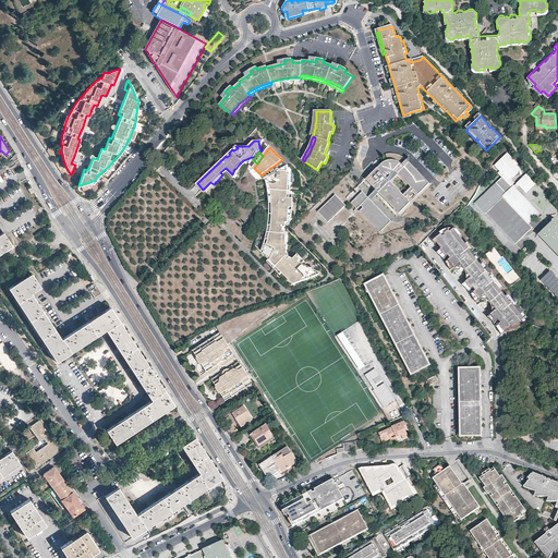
[(386,153),(387,159),(390,159),(393,160),(397,161),(400,162),(401,165),(407,159),(405,158),(400,155),(395,154),(388,153),(386,153)]
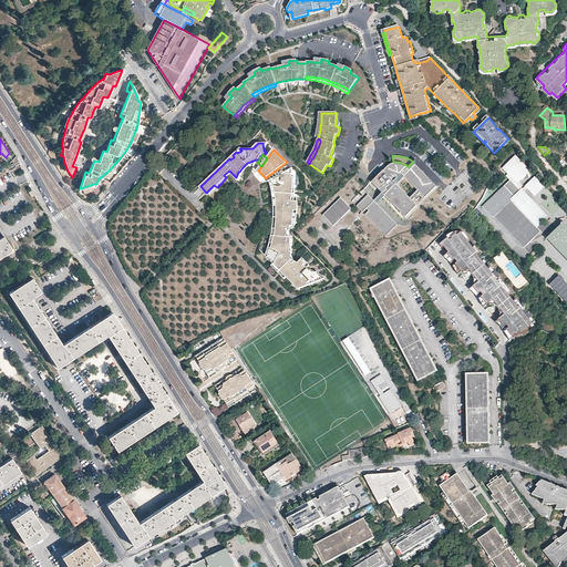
[(513,177),(518,183),(532,171),(517,155),(504,167),(509,173),(513,177)]
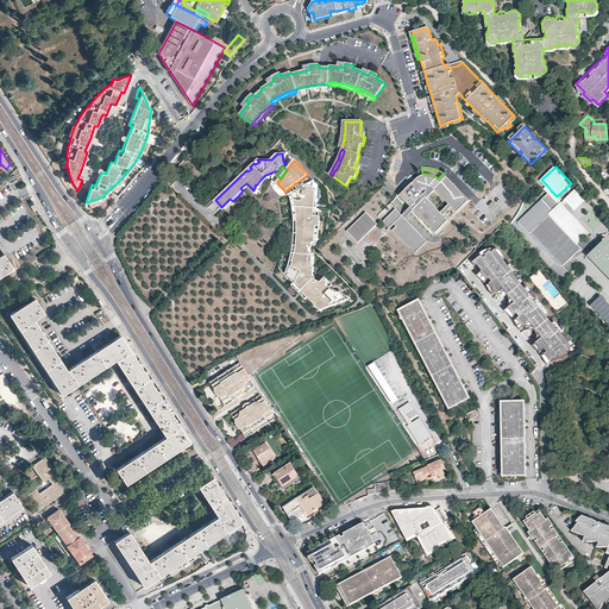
[(422,174),(415,179),(419,182),(403,199),(410,206),(414,209),(435,232),(449,220),(443,214),(445,213),(446,213),(449,213),(450,212),(450,211),(449,209),(452,206),(457,212),(469,200),(452,182),(447,187),(441,182),(439,184),(435,182),(438,180),(437,177),(433,176),(429,175),(426,174),(422,174)]
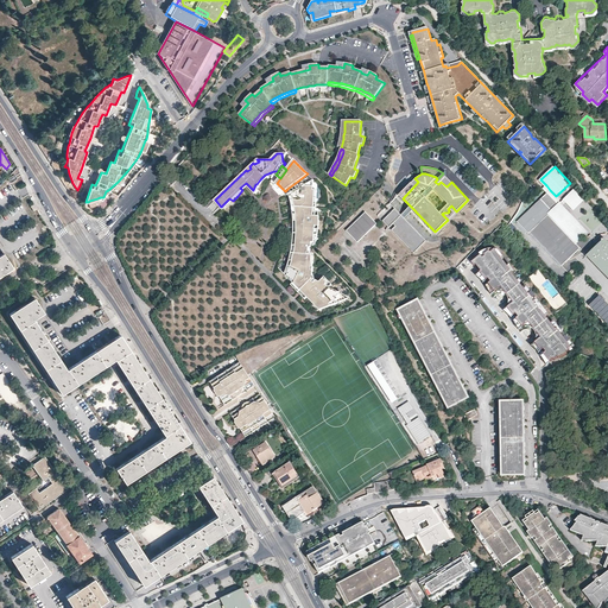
[(443,173),(437,179),(435,182),(438,184),(441,182),(447,187),(451,182),(443,173)]
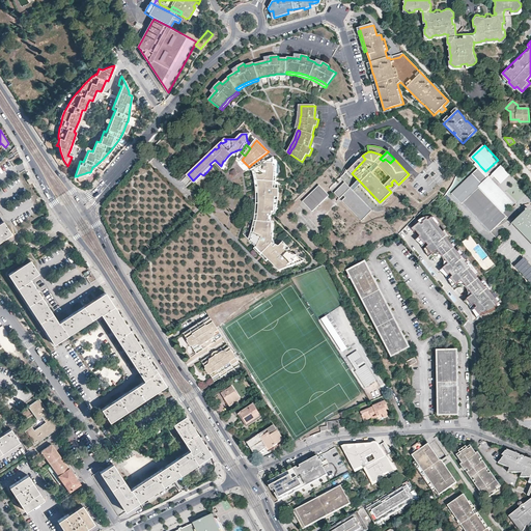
[(232,156),(233,155),(231,152),(227,157),(224,161),(223,161),(225,163),(230,158),(231,157),(231,156),(232,156)]
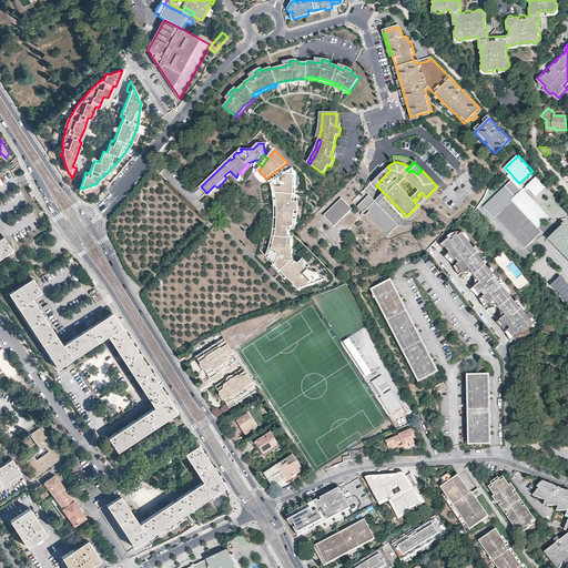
[(391,170),(387,166),(373,182),(376,185),(391,170)]
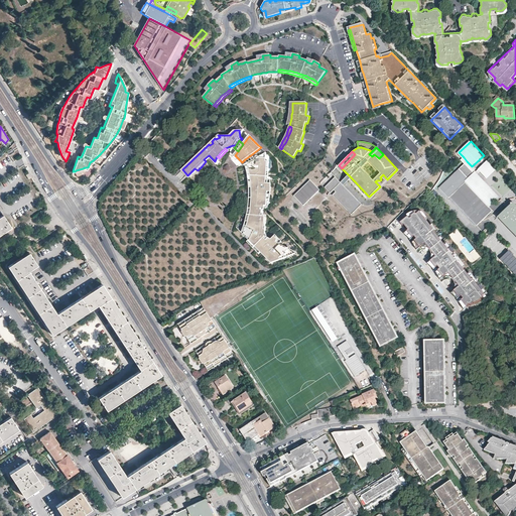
[(250,162),(256,158),(252,154),(245,159),(249,162),(250,162)]
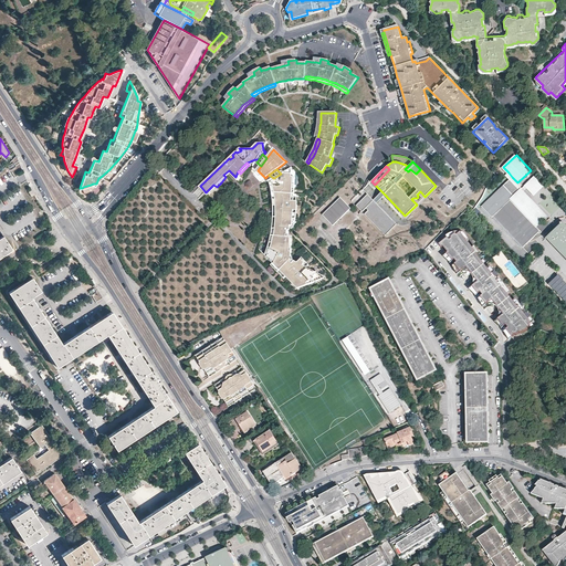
[(292,184),(293,177),(292,177),(292,174),(284,174),(284,173),(284,171),(283,171),(282,173),(281,174),(274,178),(275,184),(274,184),(275,191),(278,191),(278,199),(279,200),(279,205),(278,205),(274,205),(274,213),(274,216),(274,219),(273,229),(276,229),(278,229),(276,236),(274,242),(273,242),(270,241),(269,245),(272,245),(270,252),(266,250),(265,253),(274,263),(276,261),(283,268),(294,280),(293,282),(299,287),(308,284),(313,282),(311,280),(318,272),(308,266),(304,264),(305,262),(302,259),(299,262),(294,259),(294,258),(293,257),(293,251),(291,251),(291,248),(291,243),(292,239),(290,239),(290,237),(290,233),(289,233),(289,230),(290,230),(291,224),(292,224),(292,222),(293,217),(293,209),(296,209),(297,200),(293,200),(293,195),(294,189),(294,185),(292,184)]
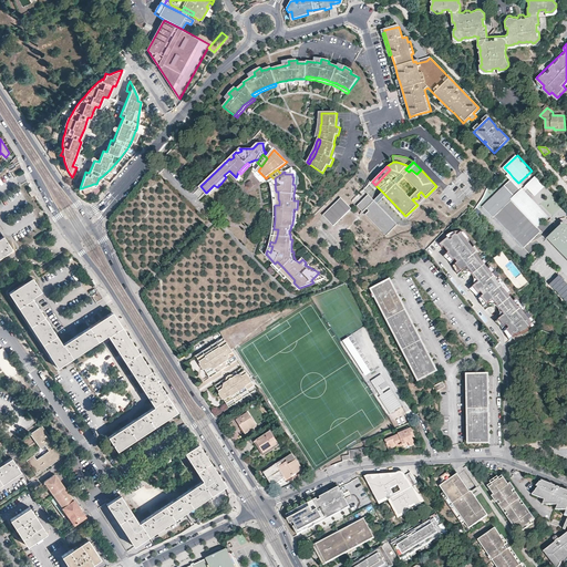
[(536,176),(526,186),(528,188),(536,196),(546,186),(536,176)]
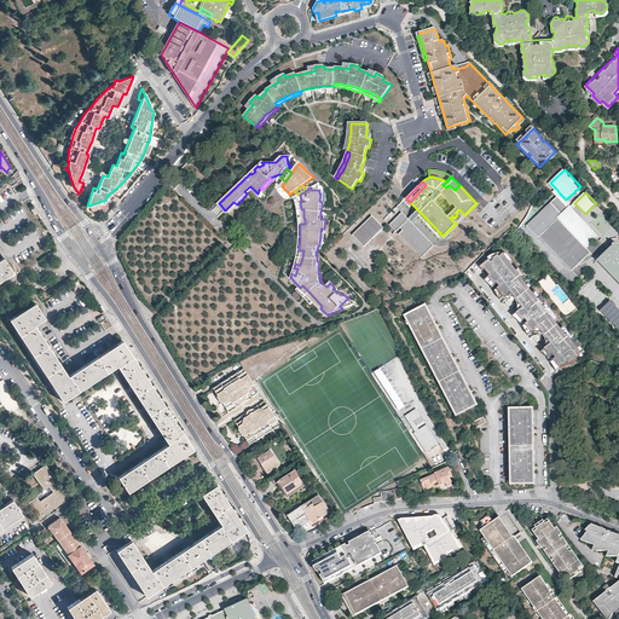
[(559,196),(570,208),(572,206),(566,200),(560,194),(559,196)]
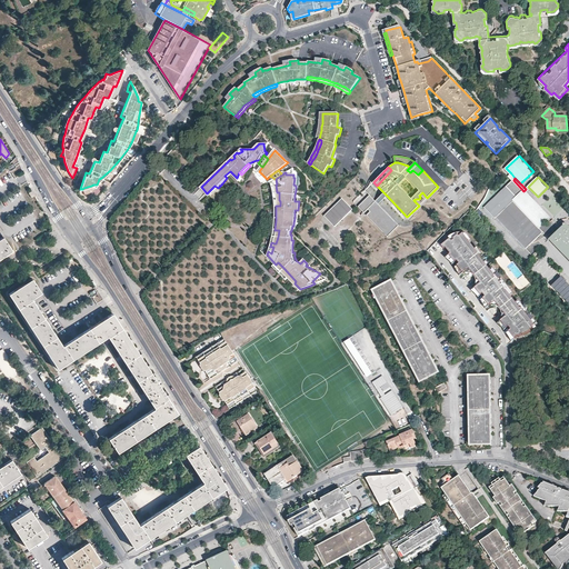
[(523,191),(513,180),(486,207),(497,218),(498,217),(529,247),(543,231),(540,228),(537,225),(540,221),(545,223),(550,219),(542,211),(545,210),(527,191),(526,193),(518,200),(520,202),(518,205),(513,200),(523,191)]
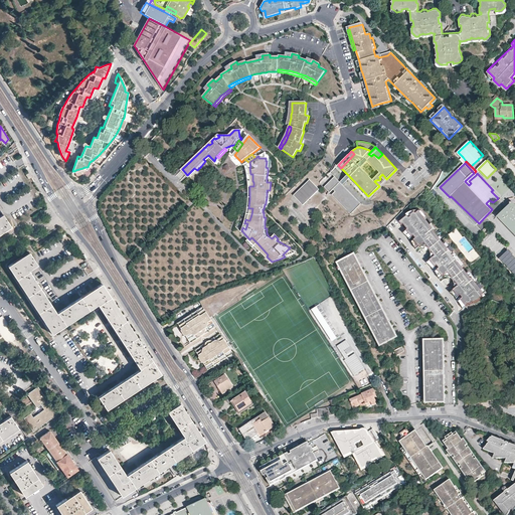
[(194,168),(187,175),(189,177),(197,170),(194,168)]
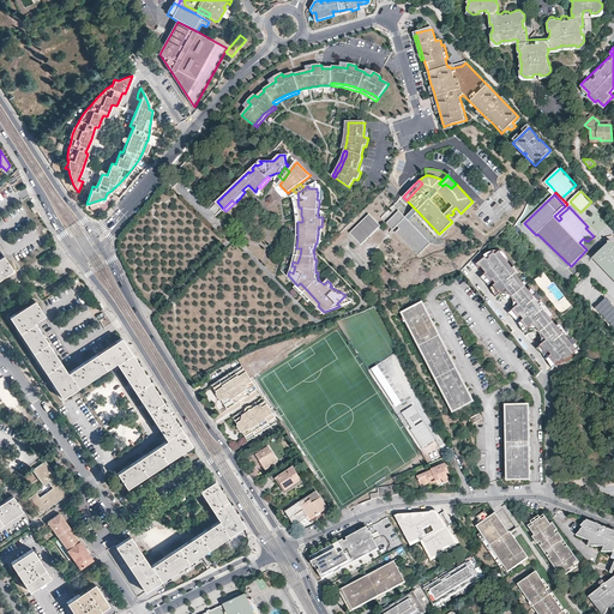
[(561,218),(559,216),(567,209),(565,206),(554,216),(559,221),(561,218)]
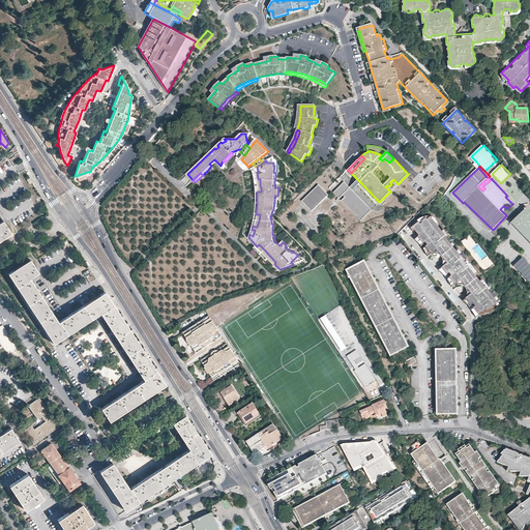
[(360,182),(357,179),(350,186),(352,189),(360,182)]
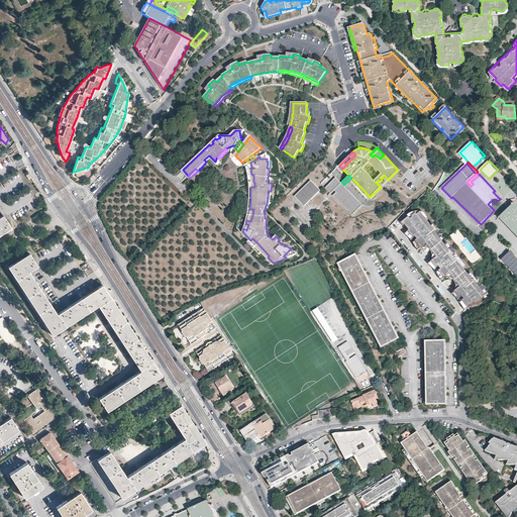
[(343,185),(341,182),(335,177),(325,187),(330,193),(334,190),(336,192),(333,195),(351,214),(363,204),(343,185)]
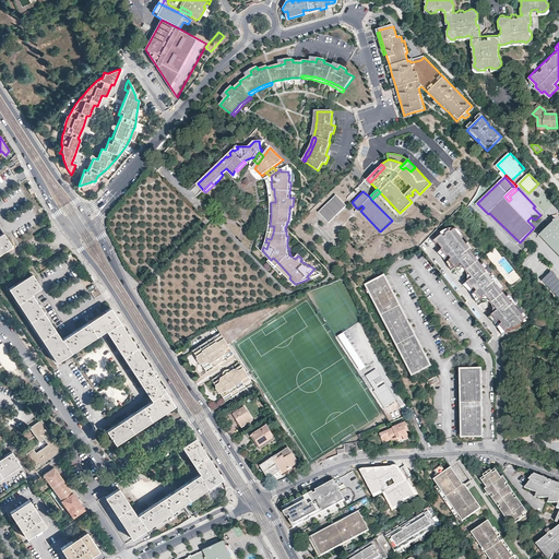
[(329,223),(346,205),(336,194),(319,212),(329,223)]
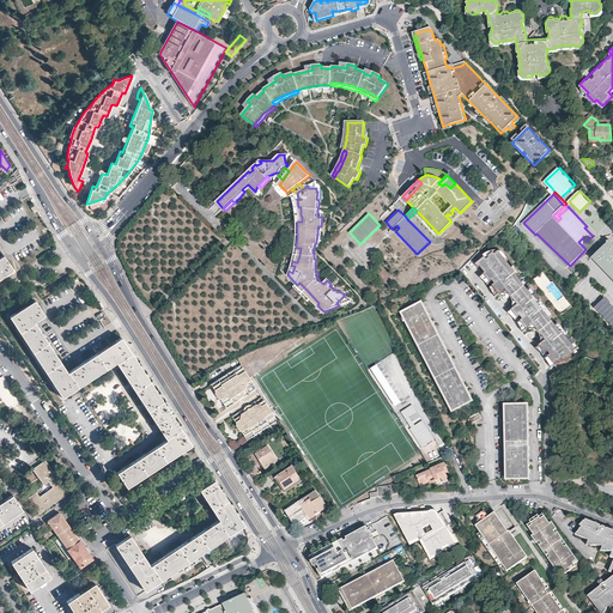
[(612,244),(610,241),(608,243),(607,242),(606,243),(606,244),(592,258),(612,279),(612,244)]
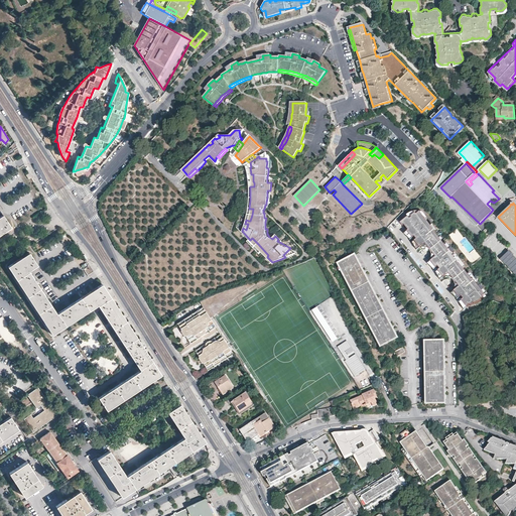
[(9,220),(6,216),(5,213),(0,216),(0,233),(10,227),(13,225),(11,223),(11,220),(9,220)]
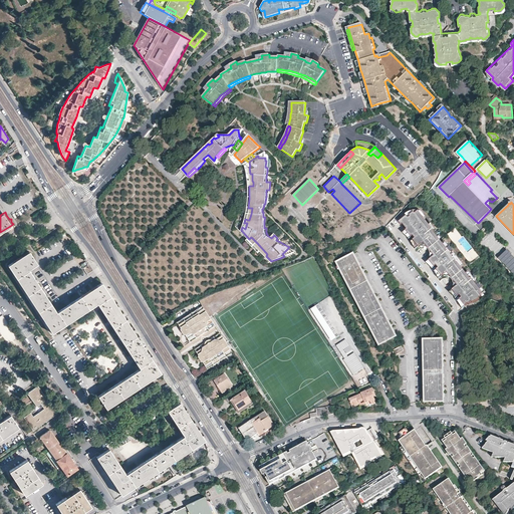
[(407,216),(400,222),(402,225),(404,224),(408,230),(407,231),(412,238),(414,236),(416,239),(414,240),(419,247),(425,243),(435,257),(430,261),(435,267),(437,266),(439,268),(437,270),(443,277),(448,273),(458,286),(453,290),(458,297),(460,295),(462,298),(460,299),(465,306),(469,303),(469,304),(472,302),(473,303),(480,299),(479,298),(482,296),(481,295),(483,294),(476,285),(474,286),(470,281),(472,279),(470,276),(468,278),(465,274),(466,273),(461,267),(460,268),(457,264),(458,263),(454,257),(450,260),(446,255),(450,252),(445,246),(444,247),(441,243),(442,242),(438,236),(437,237),(434,233),(435,232),(433,229),(431,230),(427,225),(428,224),(420,213),(417,215),(415,212),(411,215),(411,216),(409,218),(407,216)]
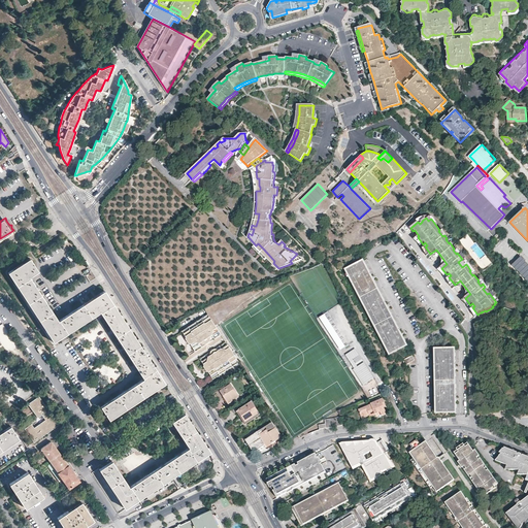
[(261,254),(264,250),(258,243),(256,245),(255,246),(261,254)]
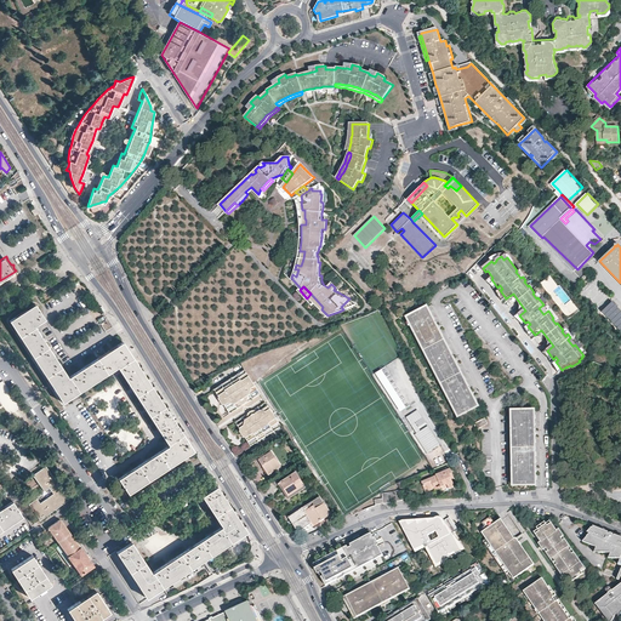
[(315,303),(322,309),(323,307),(311,294),(307,298),(309,301),(313,306),(315,303)]
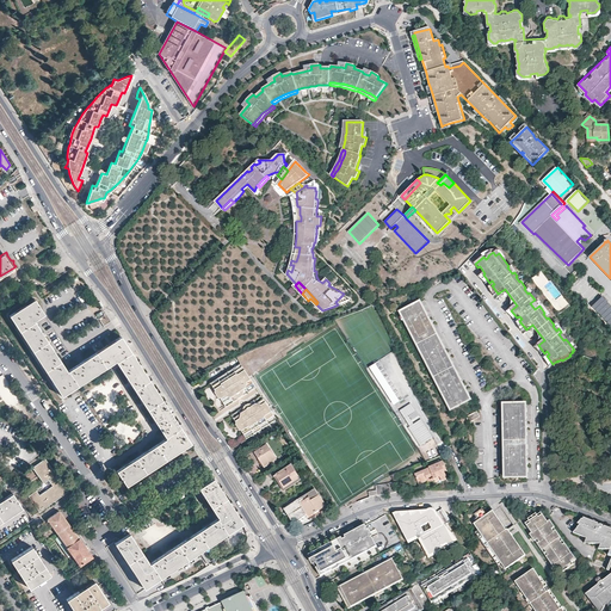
[(352,298),(344,294),(335,302),(338,304),(352,298)]
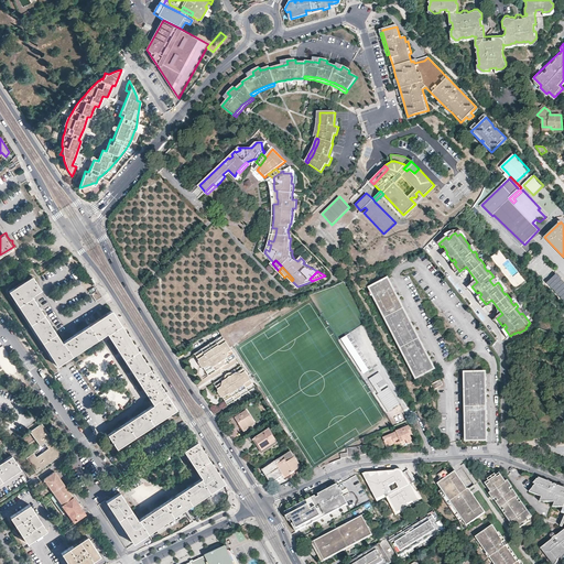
[(563,281),(555,272),(545,281),(563,302),(563,281)]
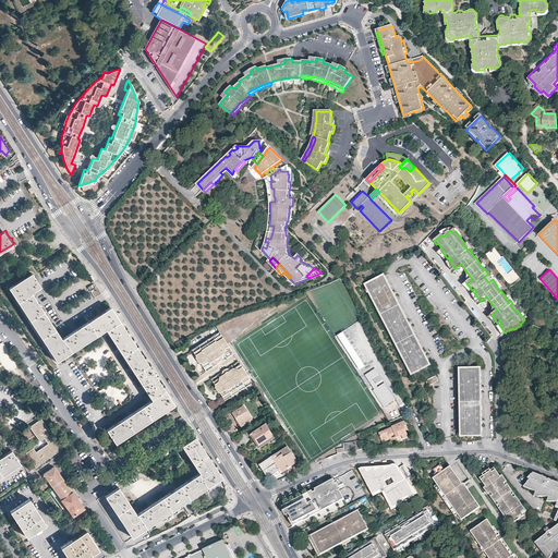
[(38,280),(34,275),(33,273),(32,273),(9,288),(26,315),(57,362),(101,332),(106,329),(114,343),(129,364),(144,388),(147,393),(152,400),(141,407),(126,416),(112,425),(107,429),(116,444),(141,427),(174,404),(160,385),(110,307),(73,331),(61,339),(56,330),(45,313),(35,299),(33,295),(32,292),(39,288),(41,286),(40,283),(40,280),(38,280)]
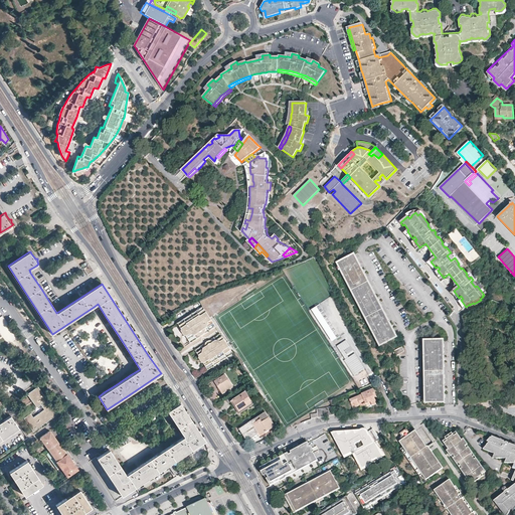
[(397,337),(359,265),(354,254),(338,263),(375,336),(380,345),(397,337)]
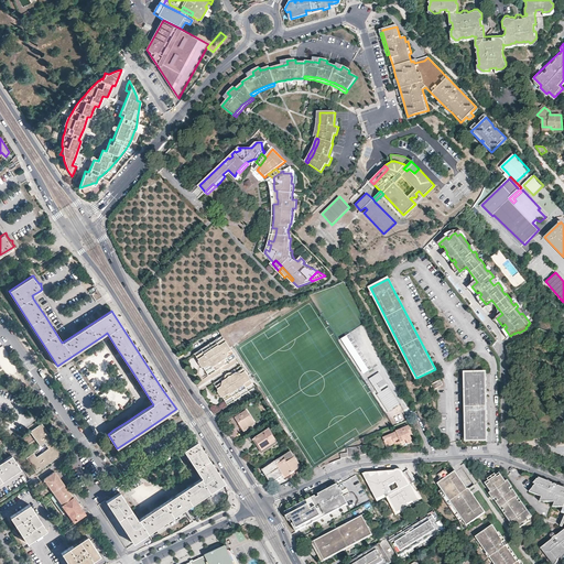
[(370,370),(347,335),(340,339),(362,375),(370,370)]
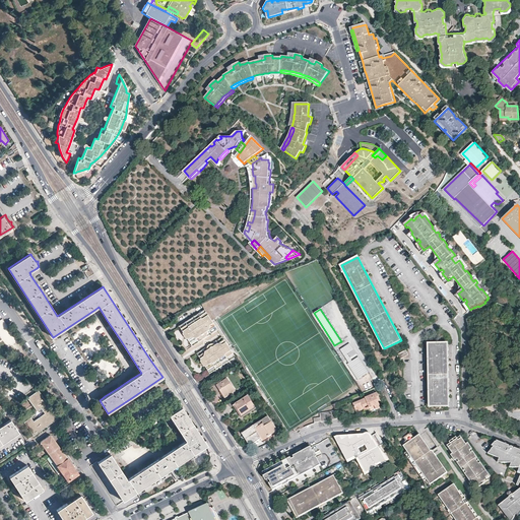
[(187,337),(186,339),(213,322),(205,310),(180,326),(184,333),(183,334),(185,335),(187,337)]
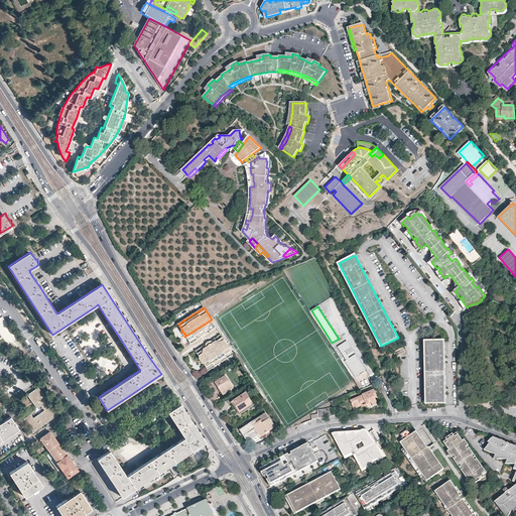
[(191,344),(217,328),(212,319),(184,337),(186,338),(191,344)]
